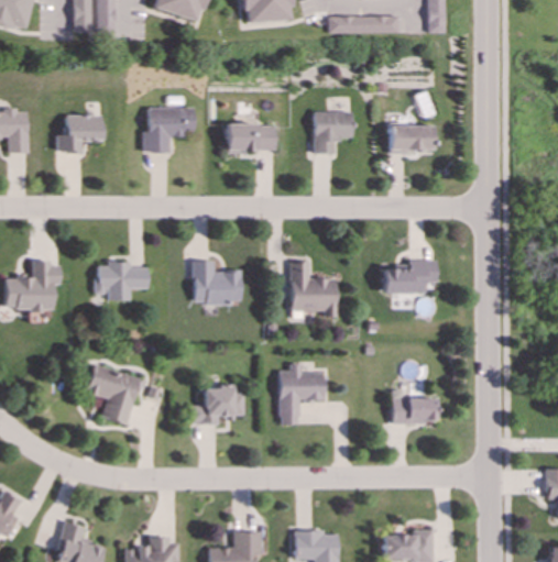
[(0,0),(0,22),(25,30),(33,0),(0,0)]
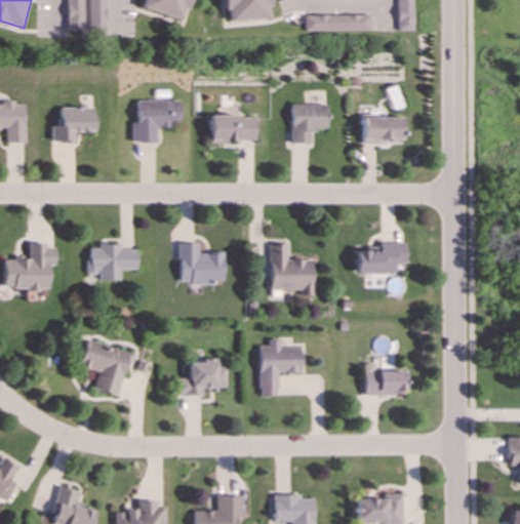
[(86,31),(86,0),(69,0),(69,30),(86,31)]
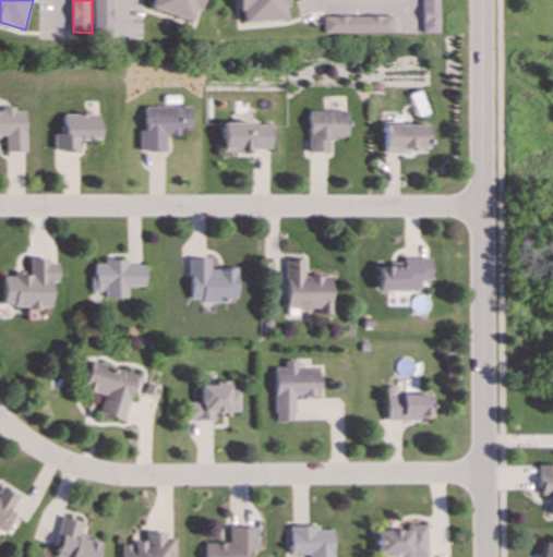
[(97,0),(97,31),(113,31),(113,0),(97,0)]
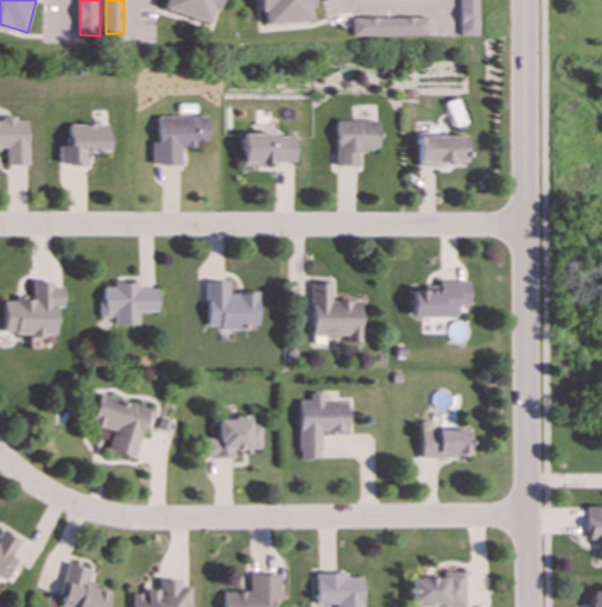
[(166,0),(164,8),(213,23),(219,0),(166,0)]
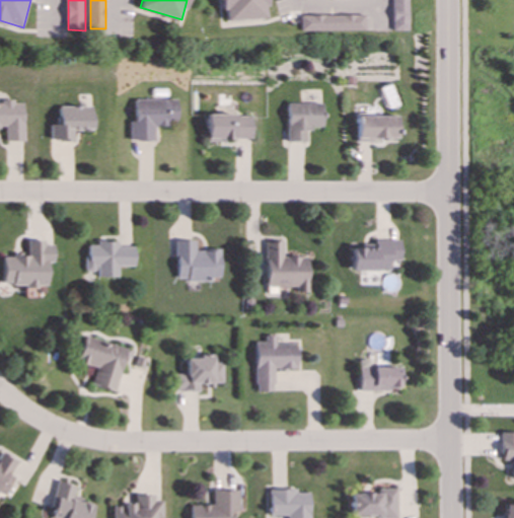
[(222,0),(224,20),(267,17),(266,0),(222,0)]
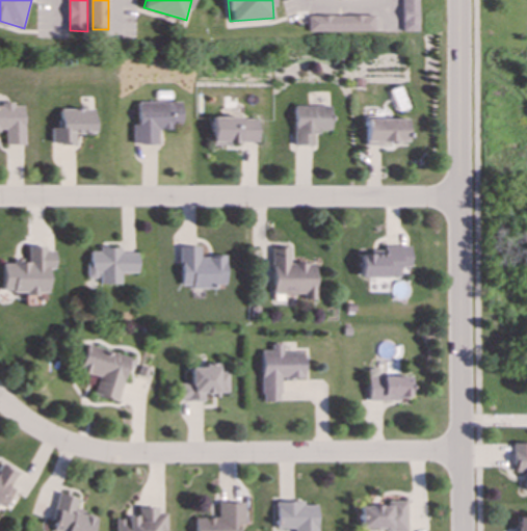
[(421,30),(420,0),(403,0),(404,30),(421,30)]
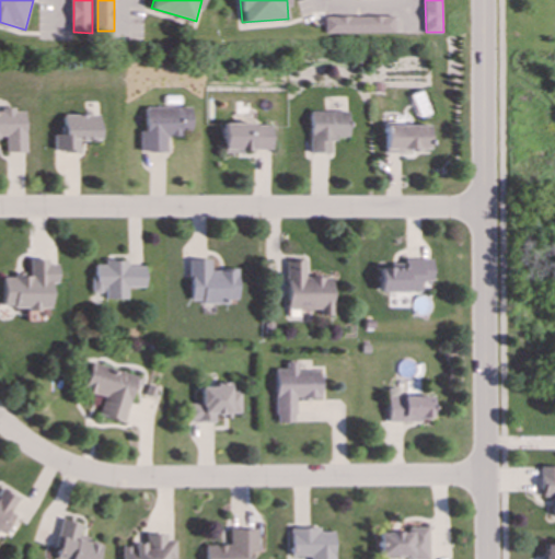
[(395,15),(325,15),(326,33),(395,33),(395,15)]
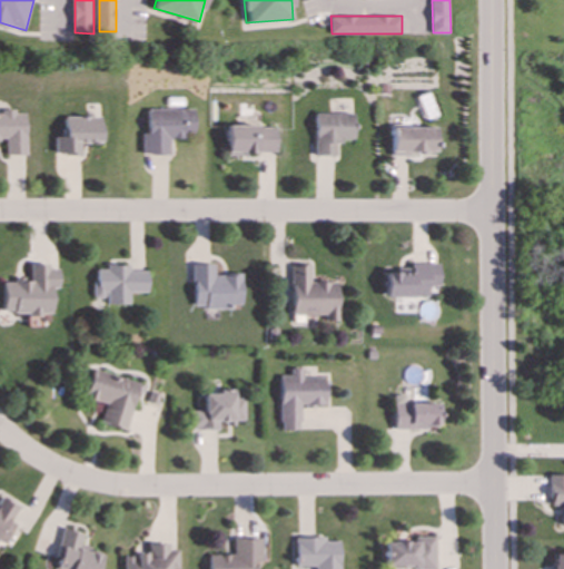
[(199,109),(152,108),(151,133),(146,133),(146,154),(174,154),(174,138),(188,138),(188,131),(199,131),(199,109)]
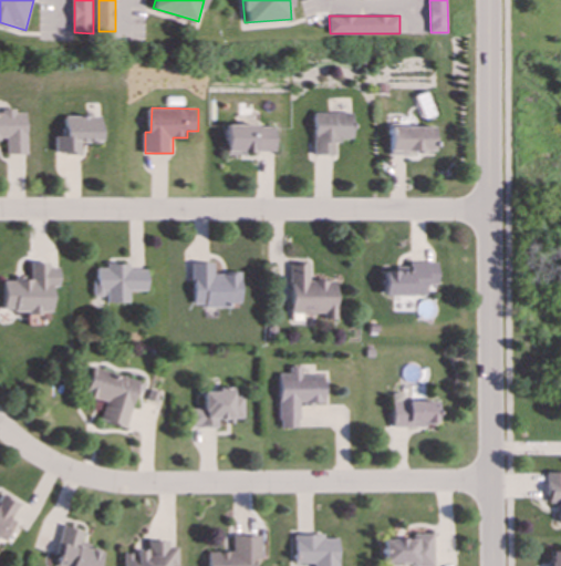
[(30,154),(29,111),(0,111),(0,137),(9,137),(9,154),(30,154)]
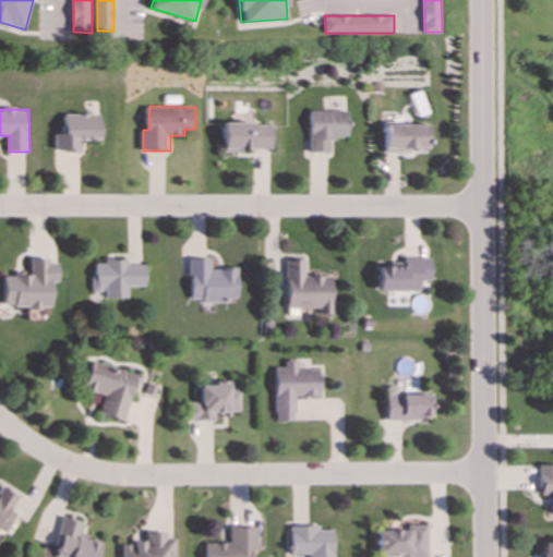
[(350,110),(313,110),(313,152),(334,152),(334,137),(350,137),(350,110)]
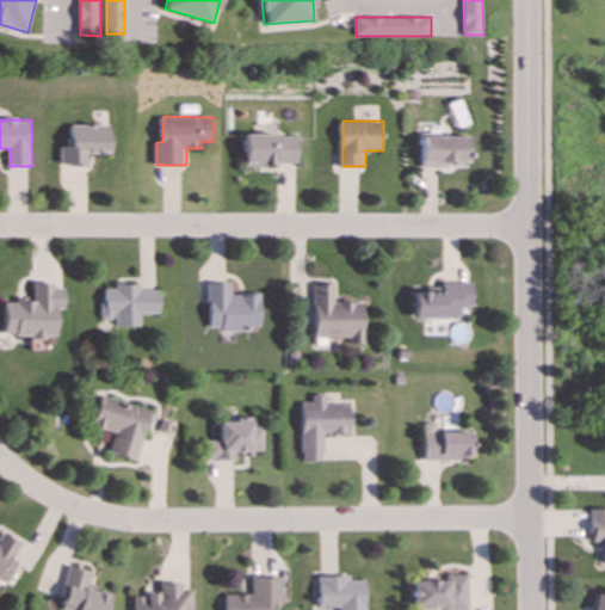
[(74,124),(74,146),(63,146),(63,166),(91,165),(91,153),(112,153),(112,124),(74,124)]
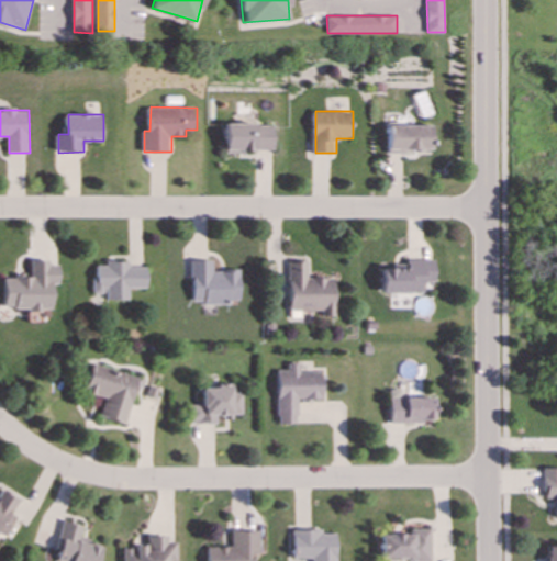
[(229,150),(276,152),(276,124),(229,123),(229,150)]
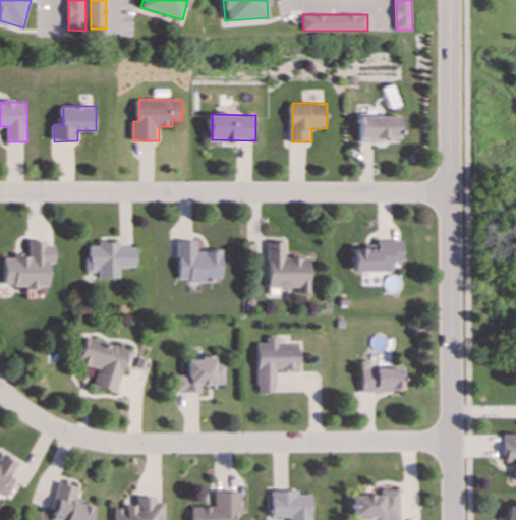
[(361,141),(377,142),(377,137),(401,138),(402,116),(362,115),(361,141)]
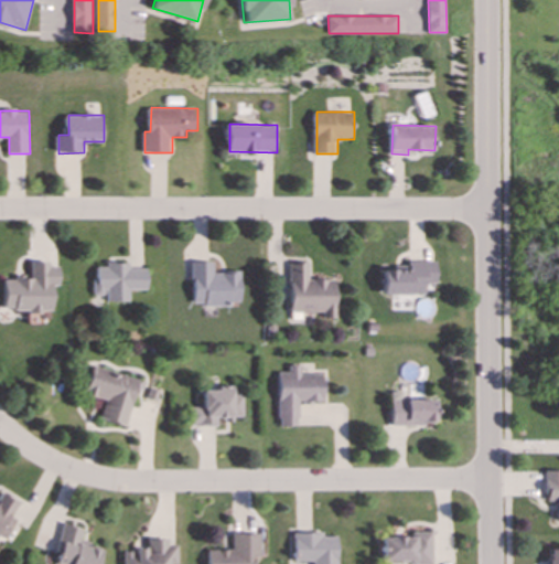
[(438,261),(409,262),(409,267),(385,268),(385,295),(428,294),(427,283),(439,283),(438,261)]
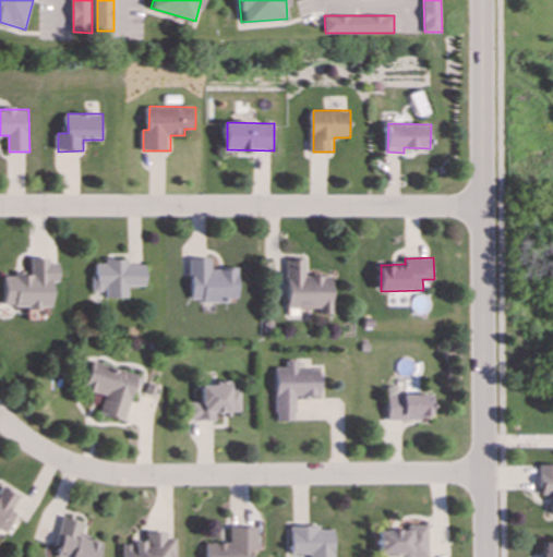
[(52,307),(52,281),(59,281),(59,263),(49,263),(49,258),(32,258),(32,274),(4,274),(4,303),(15,303),(15,307),(52,307)]
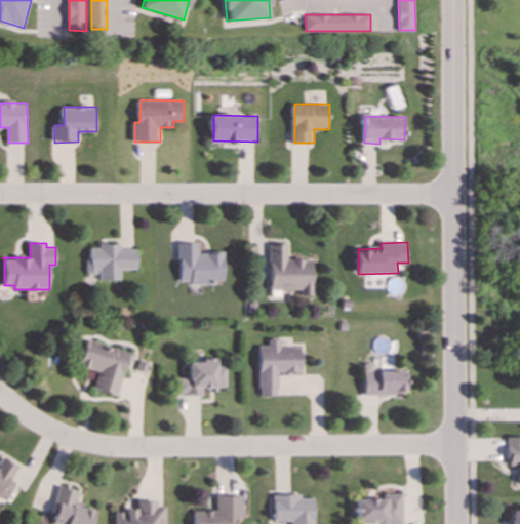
[(138,269),(137,249),(121,249),(121,243),(101,244),(101,248),(91,248),(91,257),(88,257),(88,274),(101,274),(101,280),(122,279),(121,269),(138,269)]
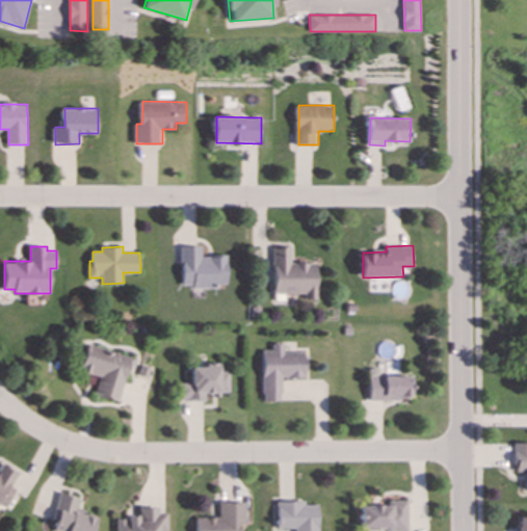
[(229,256),(203,256),(203,246),(183,246),(183,287),(218,287),(218,283),(228,283),(229,256)]
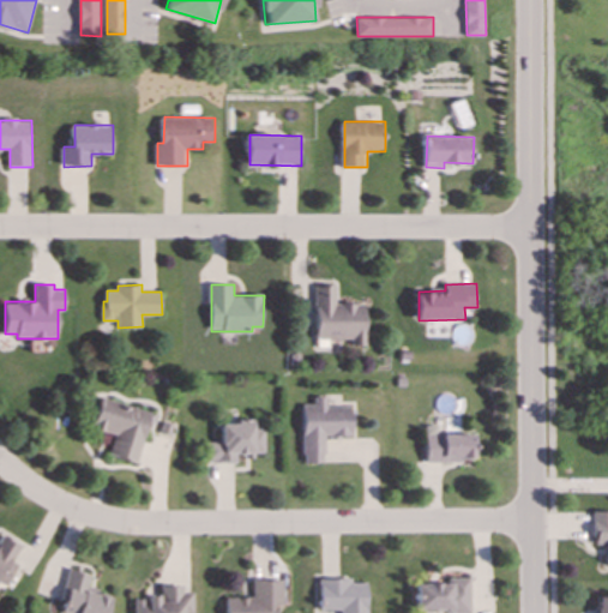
[(367,304),(337,304),(337,284),(318,284),(318,347),(330,347),(330,340),(353,340),(353,344),(367,344),(367,304)]
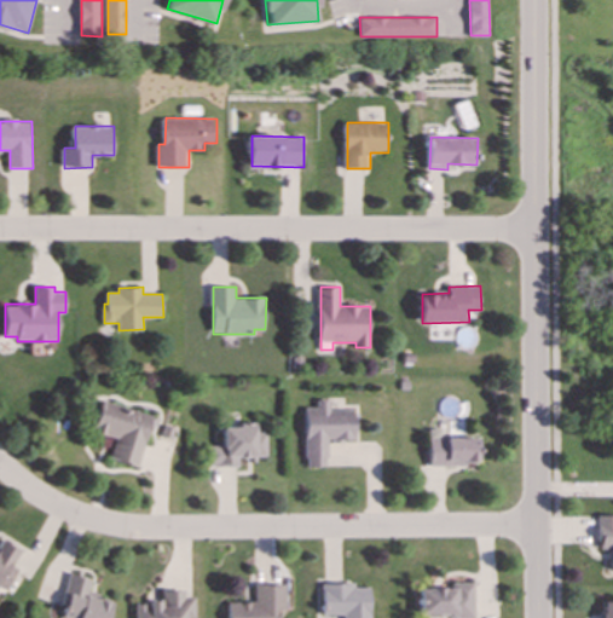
[(357,409),(333,409),(331,399),(318,399),(319,408),(307,408),(307,467),(330,467),(329,440),(357,440),(357,409)]
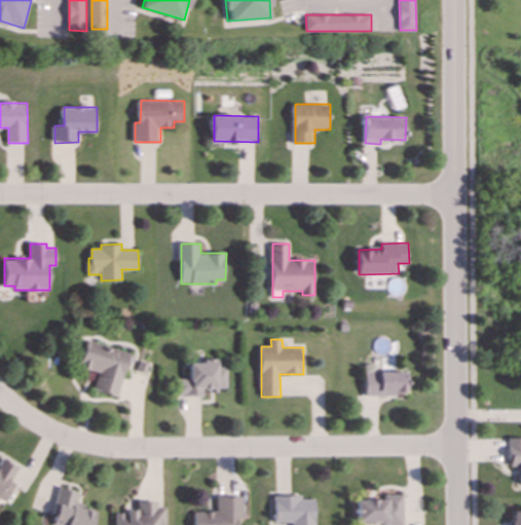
[(119,397),(132,352),(88,340),(81,367),(100,372),(96,389),(119,397)]
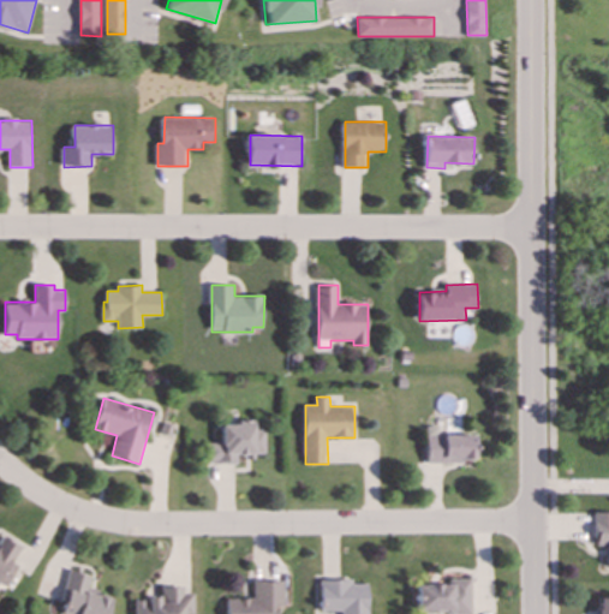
[(267,455),(267,428),(256,429),(256,422),(224,423),(224,442),(209,443),(209,463),(239,463),(239,455),(267,455)]
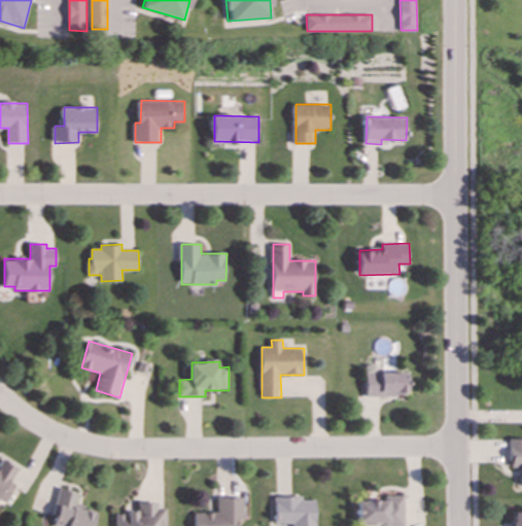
[(368,396),(409,395),(409,372),(378,373),(378,364),(367,364),(368,396)]
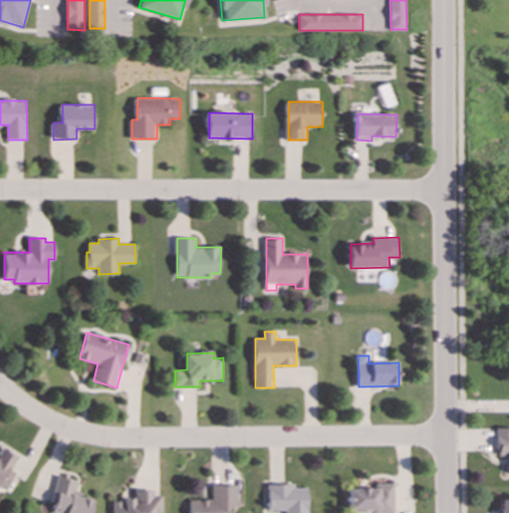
[(508,428),(498,428),(498,455),(508,455),(508,428)]
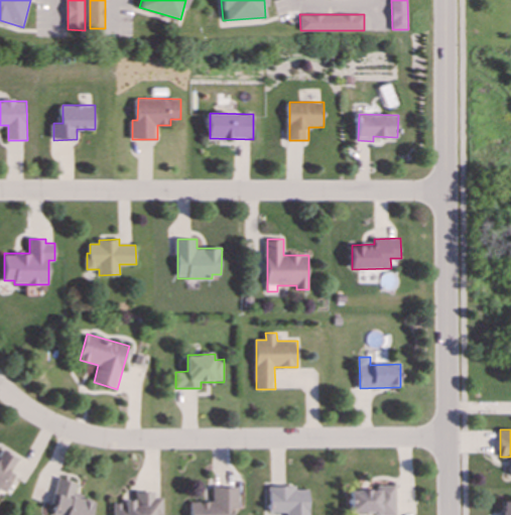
[(0,488),(6,492),(16,474),(10,471),(18,458),(2,448),(0,453),(0,488)]
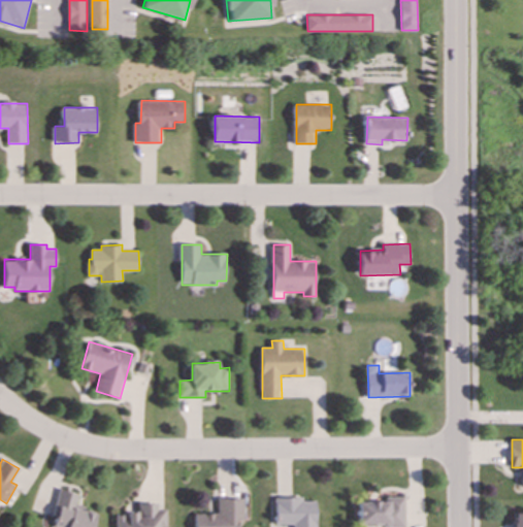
[(93,526),(97,511),(76,505),(79,494),(61,490),(53,526),(56,526),(93,526)]
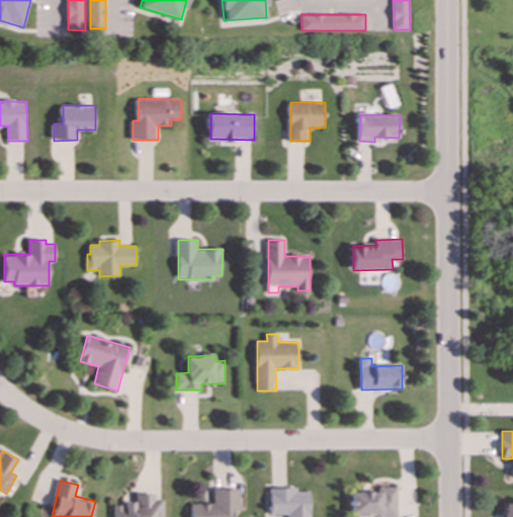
[(399,487),(379,487),(379,492),(353,492),(352,515),(398,515),(399,487)]
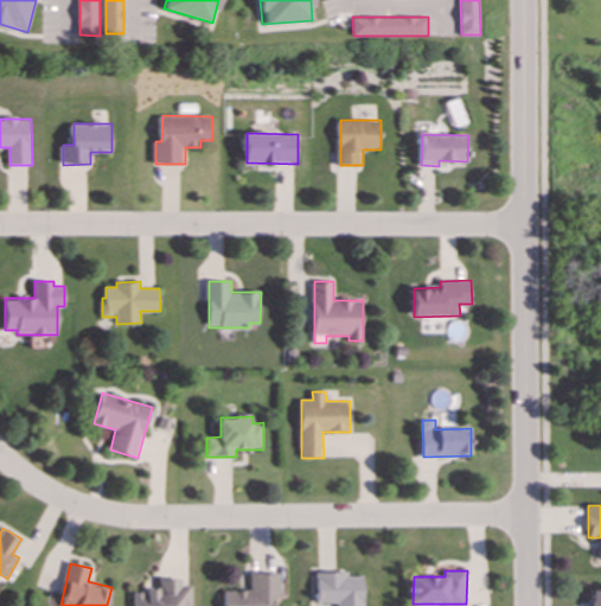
[(364,605),(364,575),(350,576),(350,572),(318,572),(318,604),(339,603),(338,605),(364,605)]
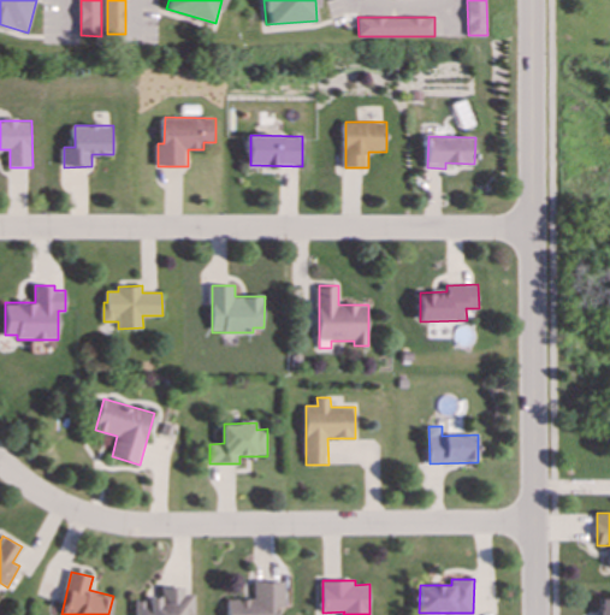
[(279,614),(279,607),(286,607),(285,581),(256,583),(256,598),(229,599),(229,614),(279,614)]
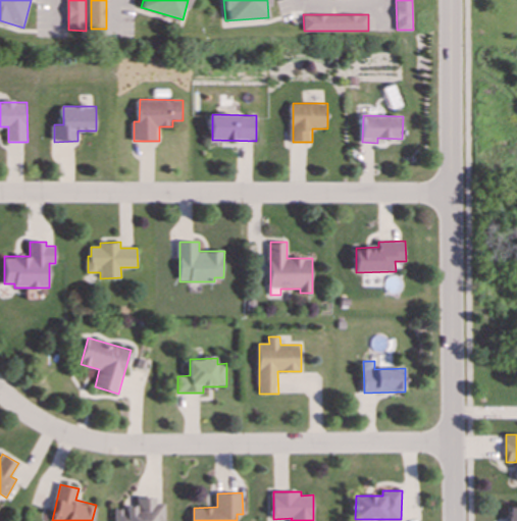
[(115,520),(165,520),(166,503),(157,503),(157,497),(140,497),(139,507),(116,507),(115,520)]
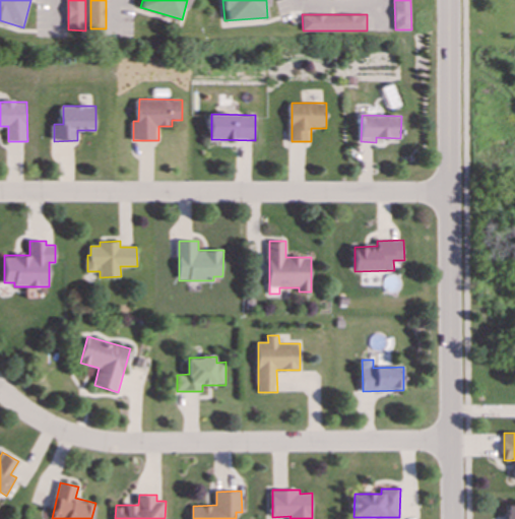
[(506,518),(514,518),(514,505),(506,505),(506,518)]
